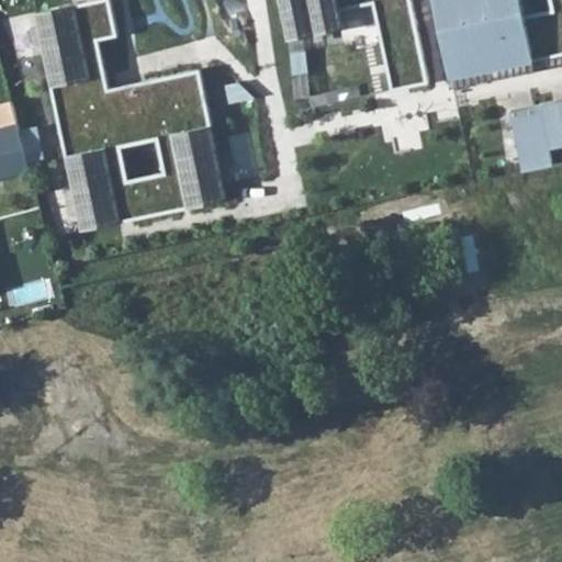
[(111,0),(92,0),(36,12),(82,231),(228,200),(201,68),(110,88),(100,40),(119,35),(111,0)]
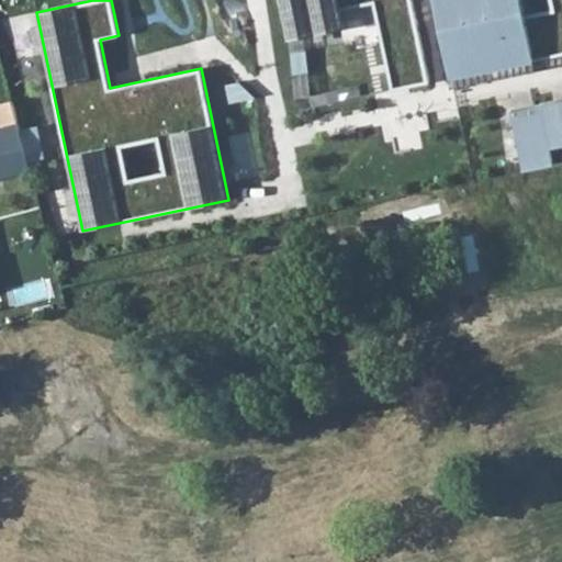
[(281,0),(290,38),(346,27),(341,9),(374,2),(392,90),(430,82),(412,0),(281,0)]
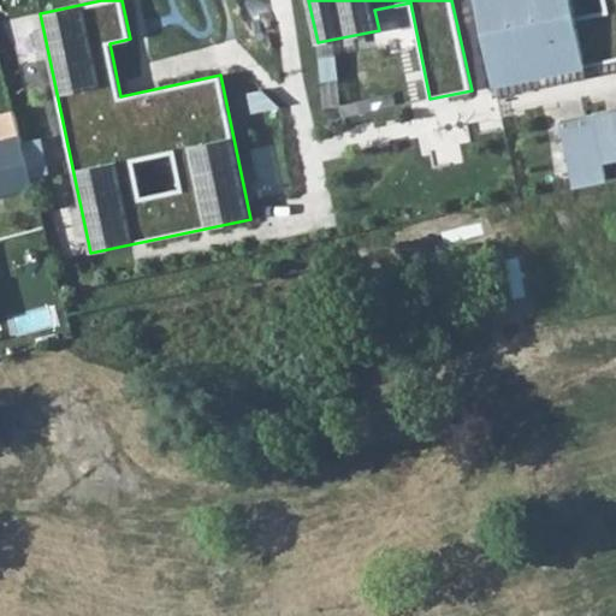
[(615,0),(477,0),(496,86),(615,59),(615,0)]
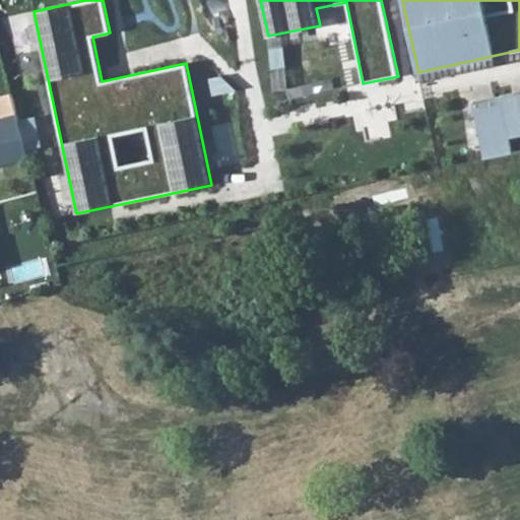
[(283,46),(269,47),(271,68),(285,67),(283,46)]
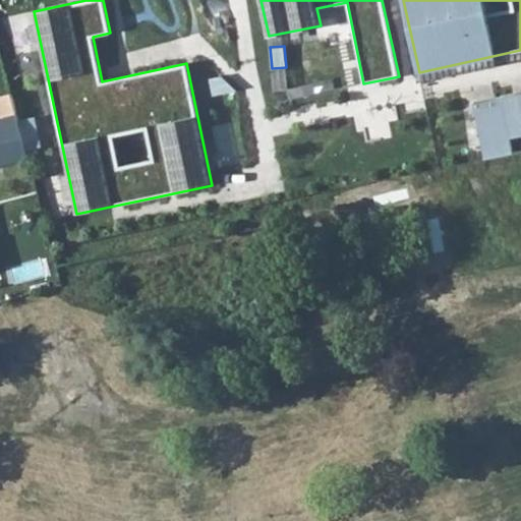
[(222,75),(210,78),(214,95),(237,91),(222,75)]
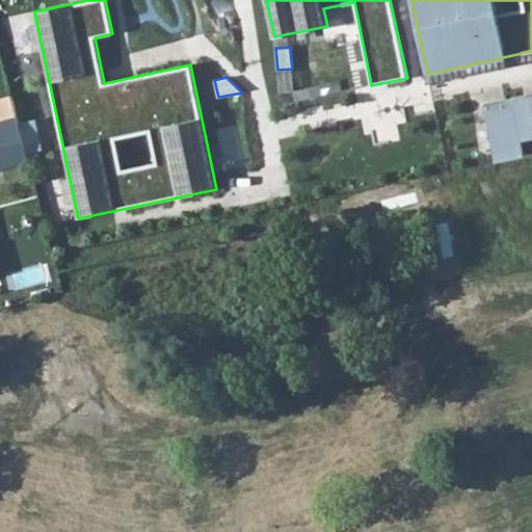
[(531,95),(483,105),(495,159),(531,151),(531,95)]
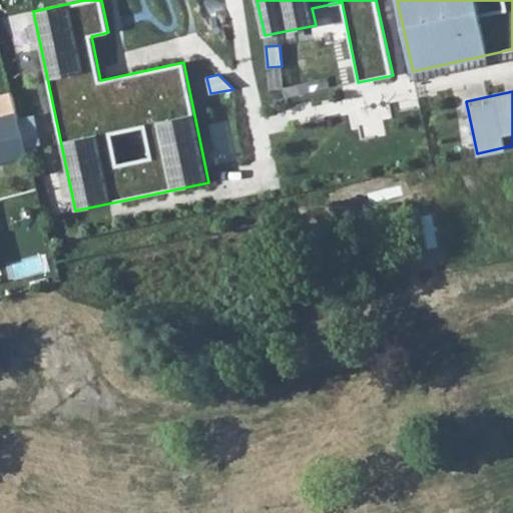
[(0,116),(0,162),(28,155),(26,147),(18,118),(17,112),(0,116)]
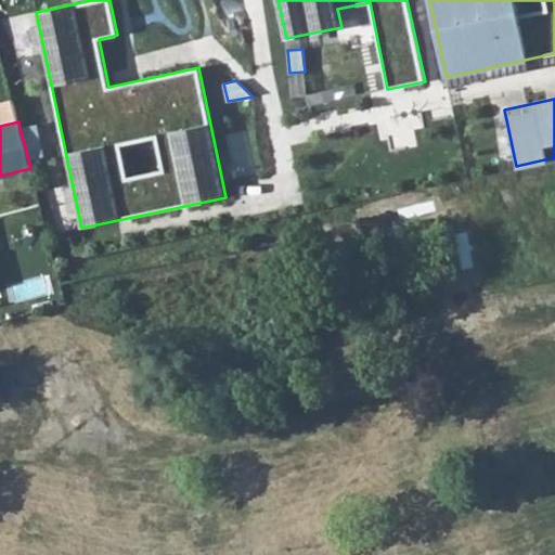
[(37,124),(20,128),(28,159),(44,156),(37,124)]
